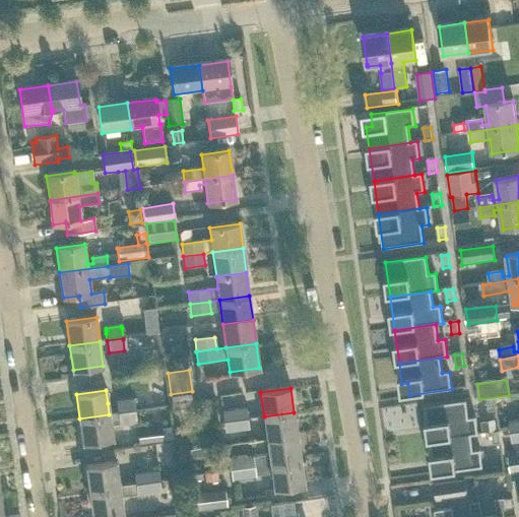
[(490,411),(497,410),(496,398),(488,399),(490,411)]
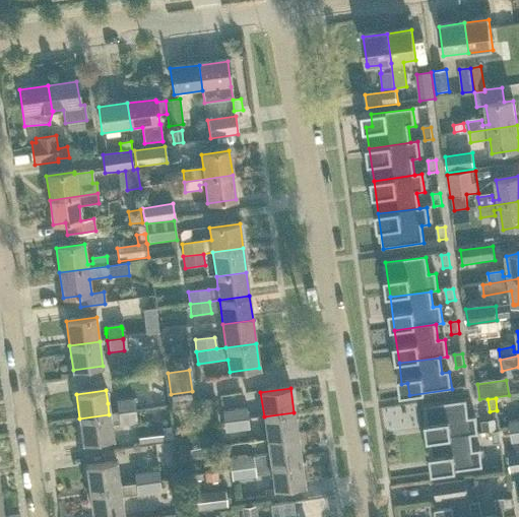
[(133,400),(116,402),(117,413),(135,410),(133,400)]
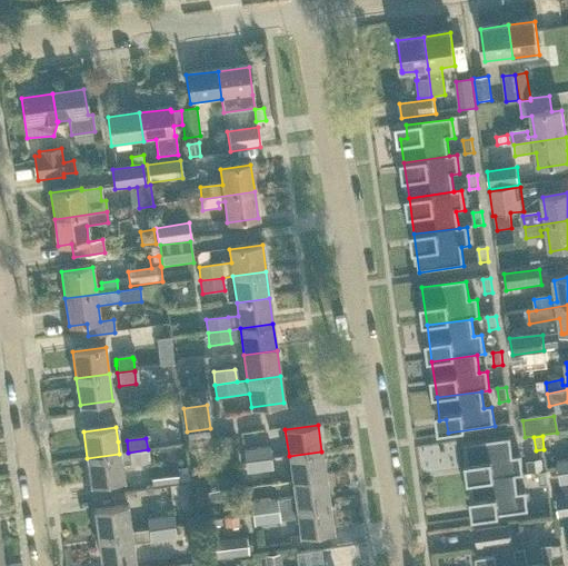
[(470,484),(516,477),(524,476),(521,457),(514,458),(510,439),(466,445),(470,484)]
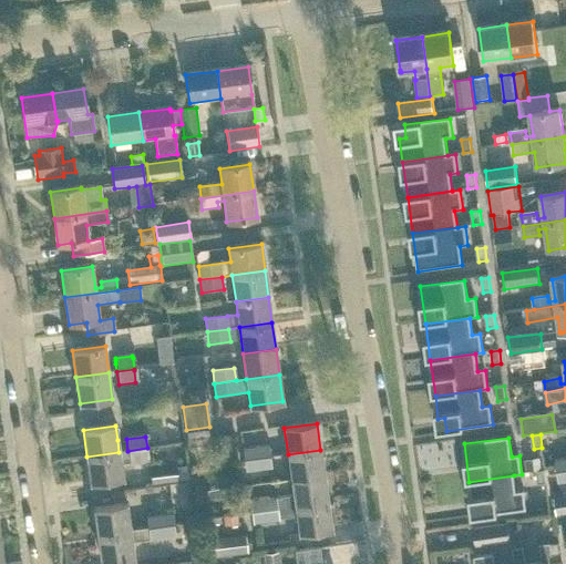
[(244,461),(270,458),(268,445),(242,450),(244,461)]
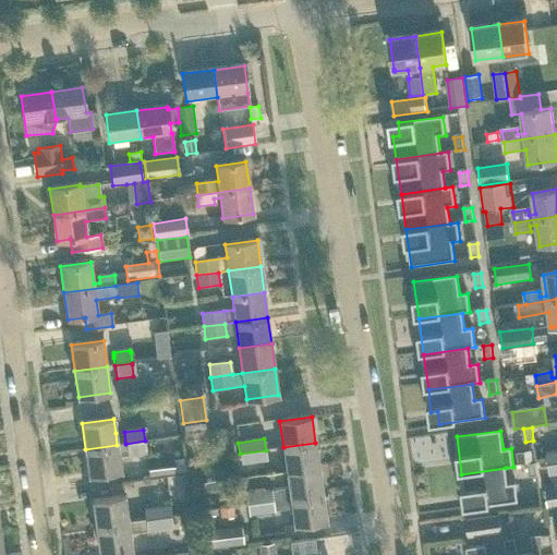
[(117,445),(85,449),(88,475),(121,471),(119,458),(146,455),(145,441),(125,444),(117,445)]
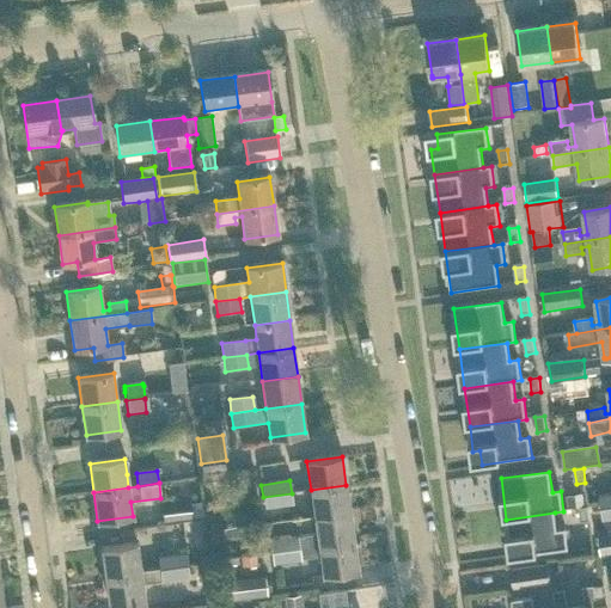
[(315,519),(349,514),(346,485),(311,490),(315,519)]
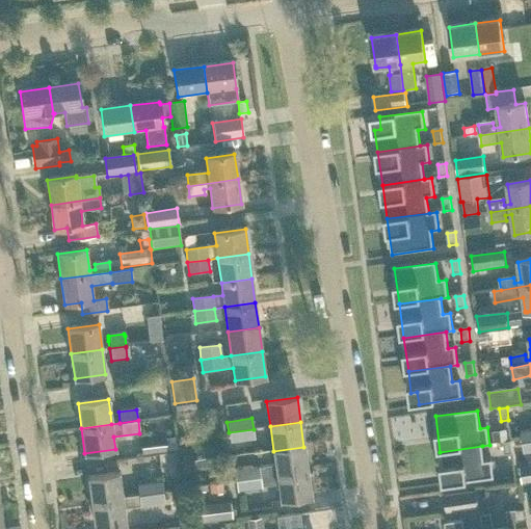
[(230,443),(255,439),(254,429),(229,432),(230,443)]
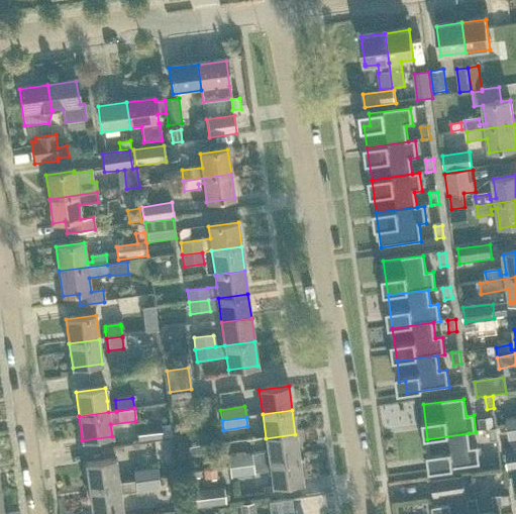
[(493,417),(480,419),(482,429),(495,427),(493,417)]
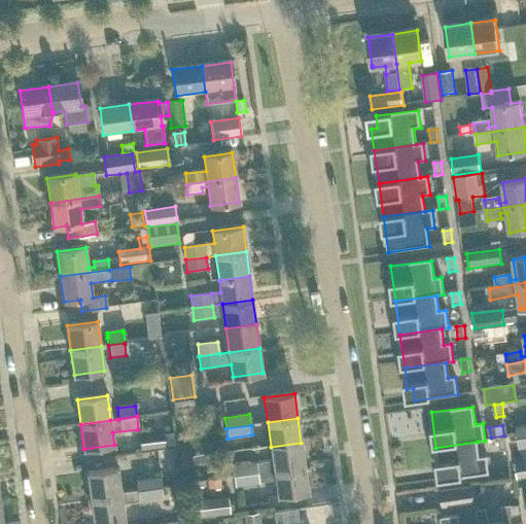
[(525,425),(516,427),(518,440),(525,439),(525,425)]
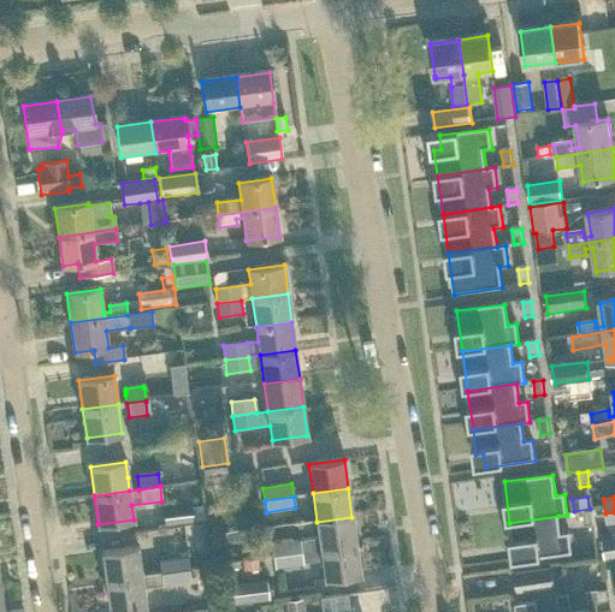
[(206,522),(205,505),(163,510),(164,527),(206,522)]
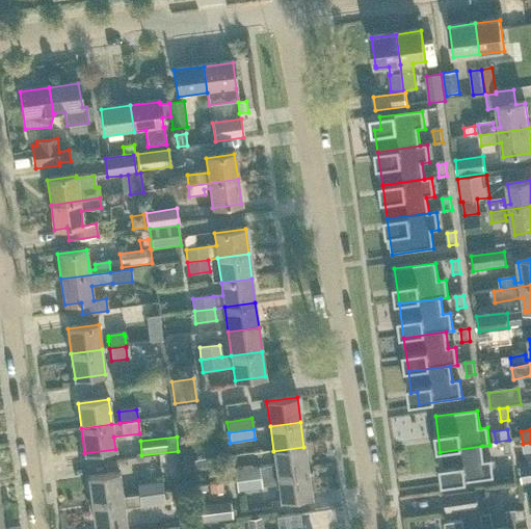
[(505,455),(513,454),(511,442),(503,443),(505,455)]
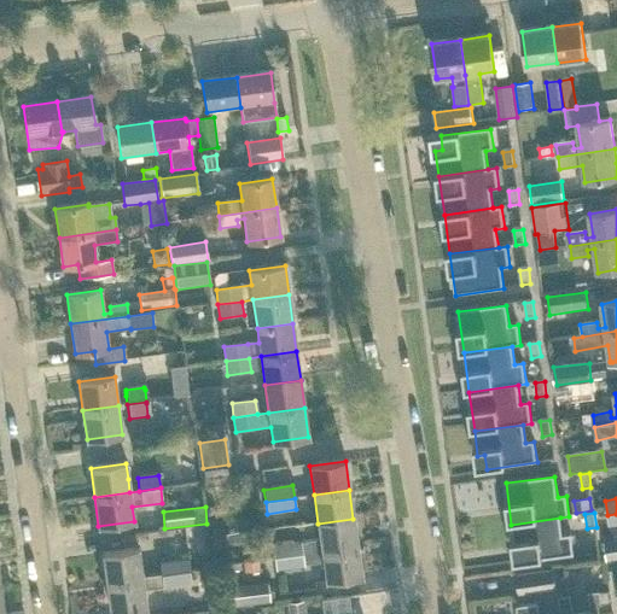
[(522,549),(524,562),(575,555),(571,534),(563,536),(560,518),(511,525),(514,550),(522,549)]
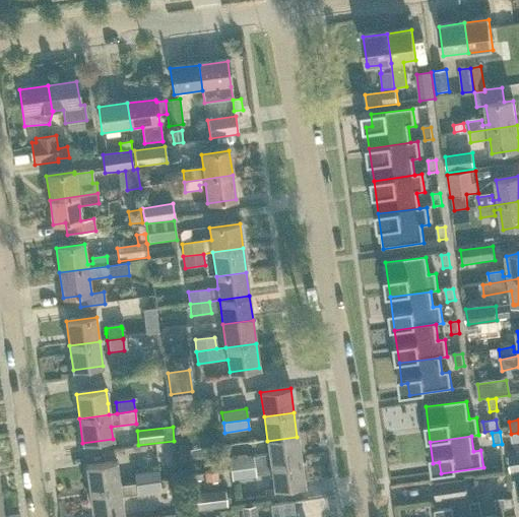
[(231,470),(301,460),(297,437),(267,441),(269,456),(253,458),(253,457),(229,460),(231,470)]
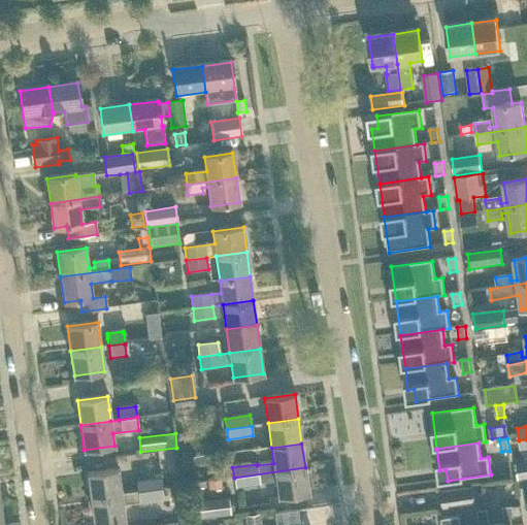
[(526,461),(516,464),(518,481),(526,479),(526,461)]
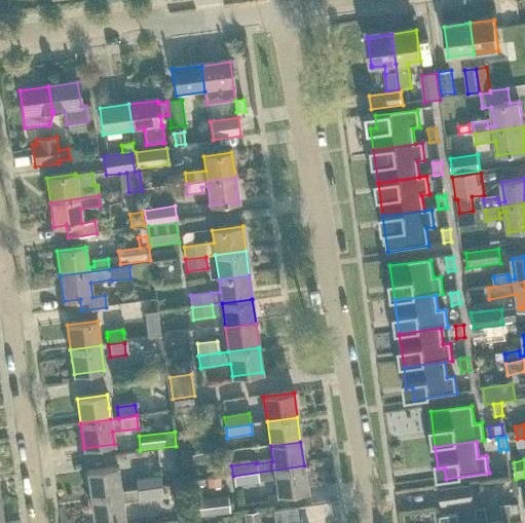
[(307,490),(305,478),(304,465),(233,476),(234,486),(259,483),(259,482),(274,479),(277,495),(307,490)]
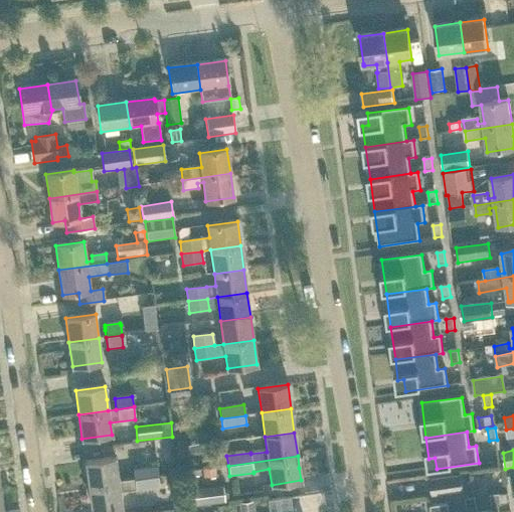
[(117,473),(116,468),(115,459),(86,463),(89,487),(129,481),(127,471),(117,473)]
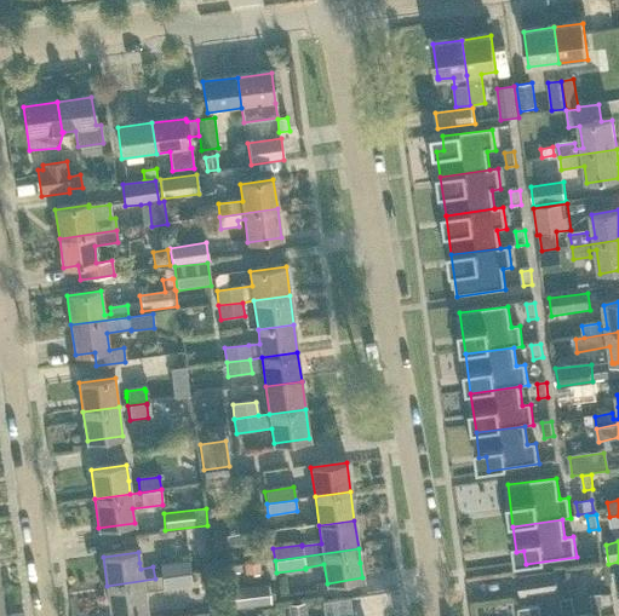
[(190,575),(189,563),(160,566),(161,579),(190,575)]
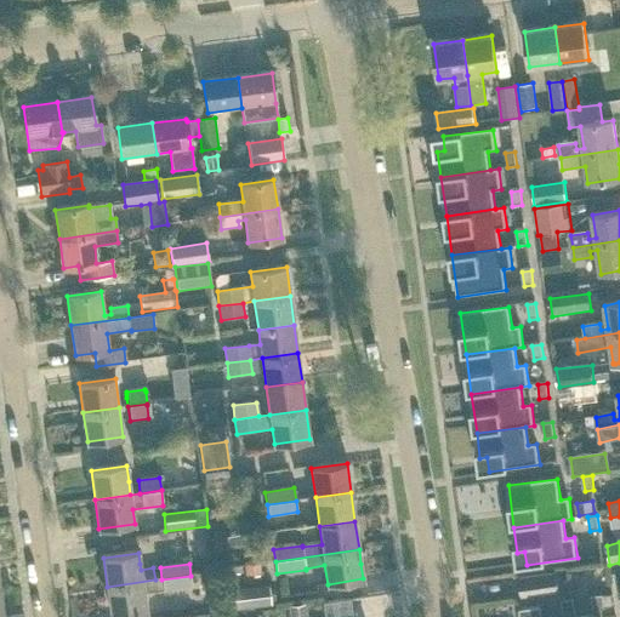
[(260,564),(245,566),(246,576),(261,573),(260,564)]
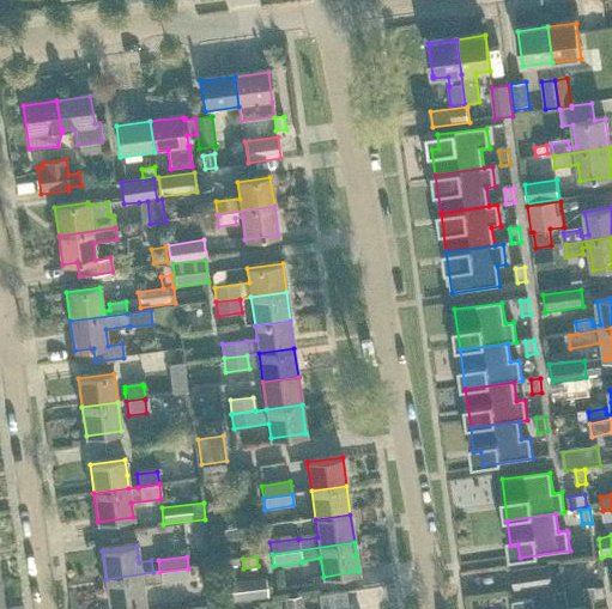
[(552,585),(550,566),(513,571),(515,590),(552,585)]
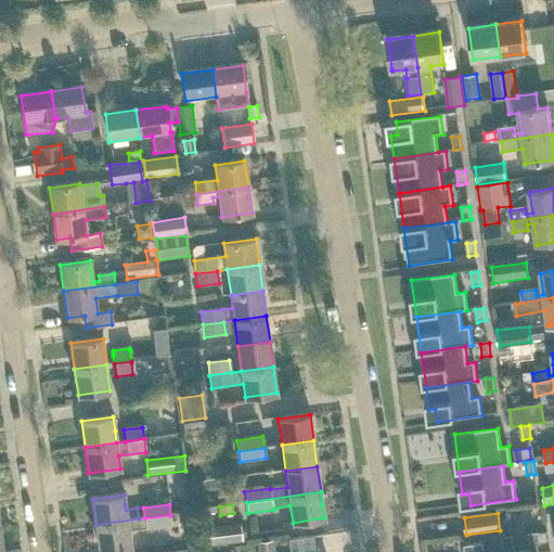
[(129,531),(171,526),(170,515),(144,518),(139,518),(95,525),(99,551),(131,547),(129,531)]
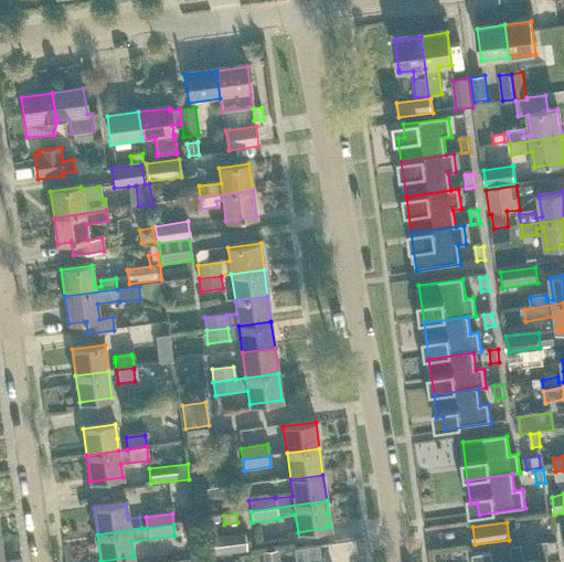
[(214,555),(232,553),(230,536),(212,538),(214,555)]
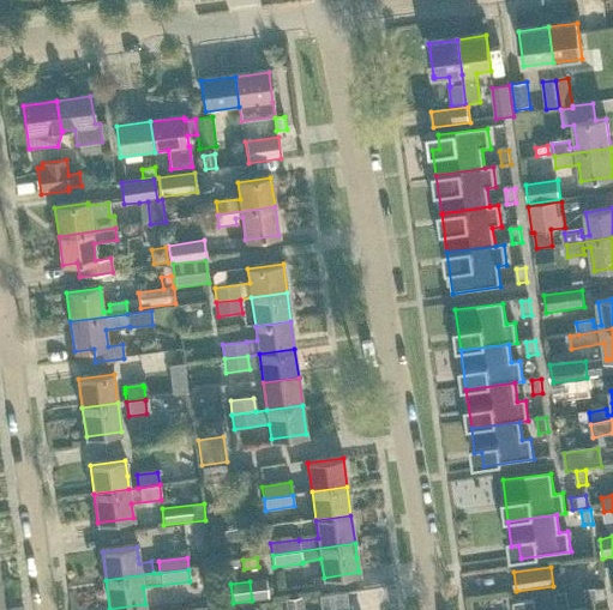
[(599,609),(599,608),(608,607),(606,589),(596,590),(595,589),(584,591),(588,609),(599,609)]
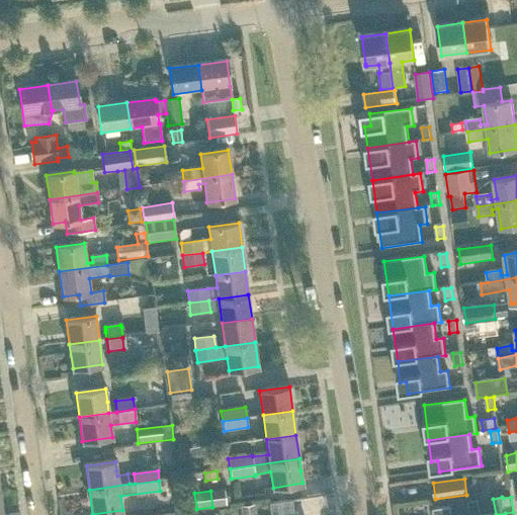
[(292,501),(280,502),(281,507),(282,514),(294,514),(293,505),(292,501)]
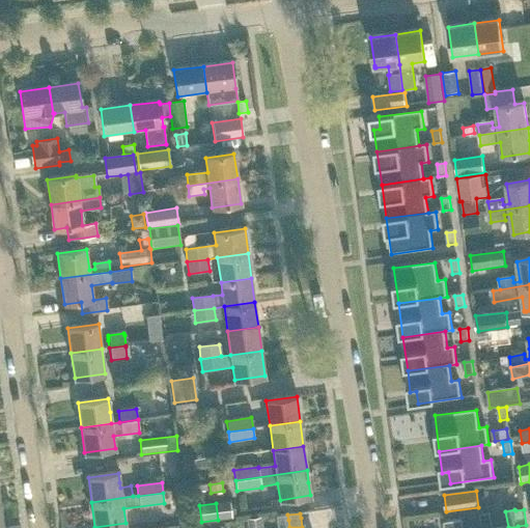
[(492,527),(490,513),(480,515),(482,527),(464,527),(463,520),(444,522),(445,527),(492,527)]
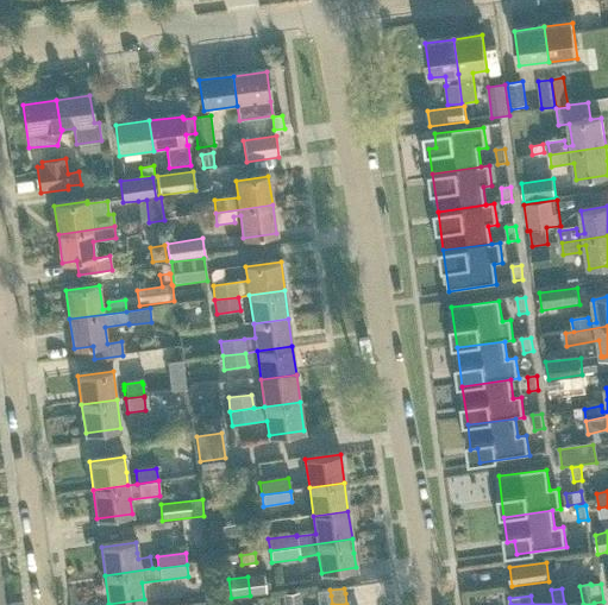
[(330,590),(317,592),(319,604),(332,604),(331,596),(330,590)]
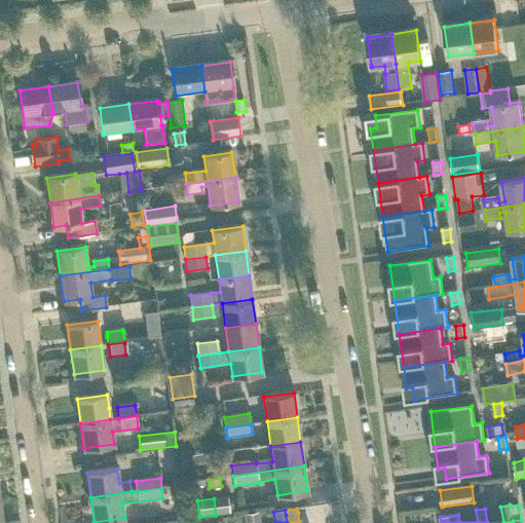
[(260,522),(259,512),(244,514),(245,522),(260,522)]
